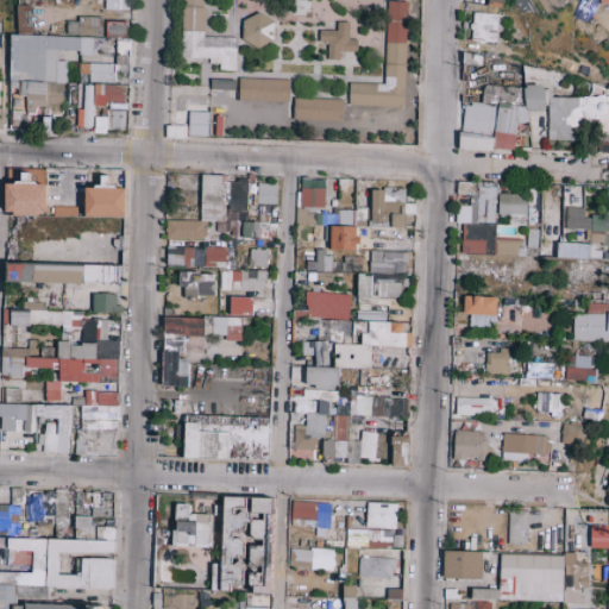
[(129,11),(129,0),(104,0),(104,10),(129,11)]
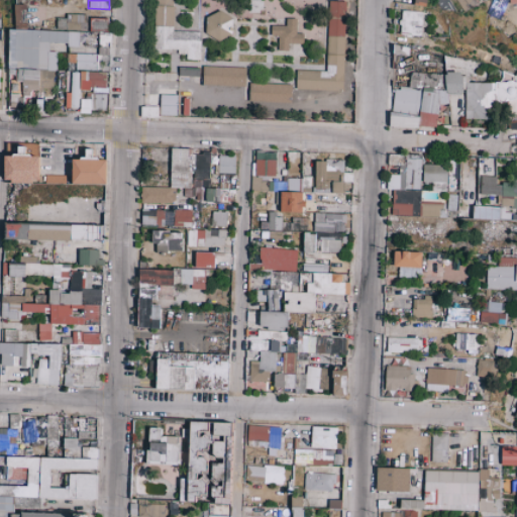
[(172,31),(173,0),(153,0),(152,50),(185,52),(185,60),(199,60),(200,31),(172,31)]
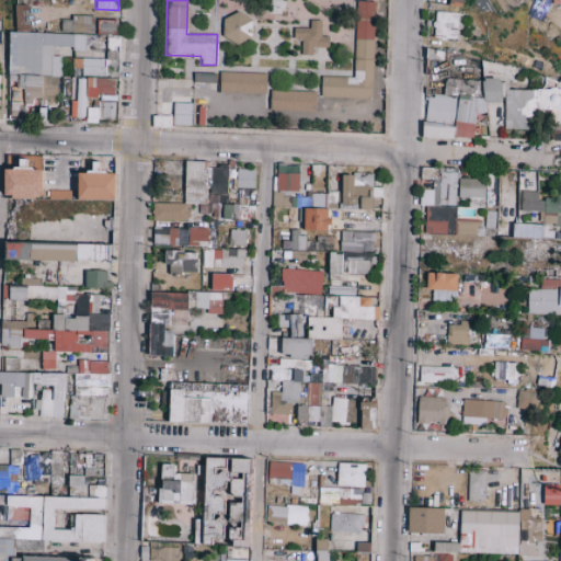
[(514,6),(511,0),(493,0),(499,12),(514,6)]
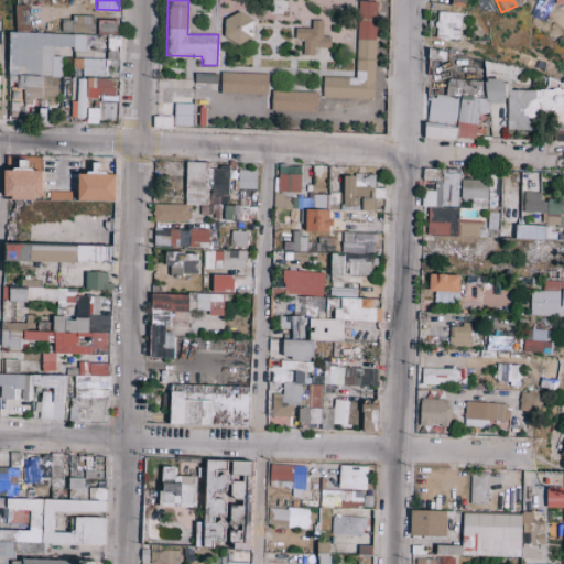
[(322,97),(373,99),(377,1),(357,1),(355,77),(323,77),(322,97)]
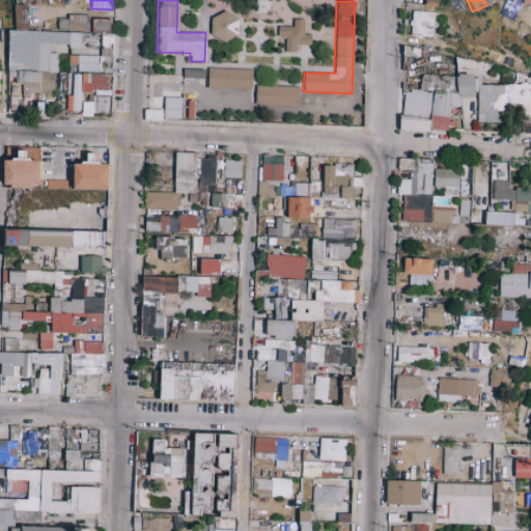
[(25,4),(14,4),(14,27),(26,27),(25,4)]
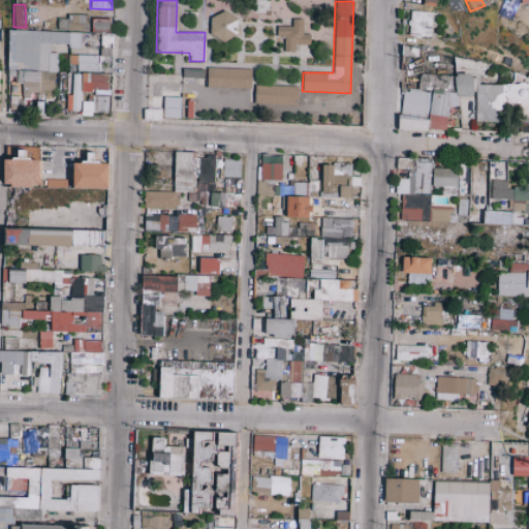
[(433,11),(409,10),(408,36),(432,37),(433,11)]
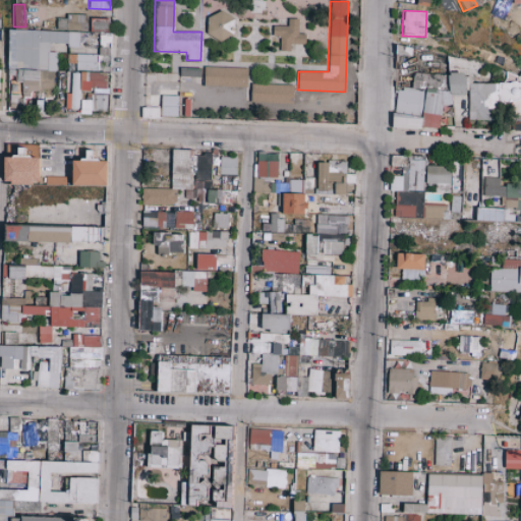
[(56,18),(56,27),(85,27),(87,14),(65,14),(65,18),(56,18)]
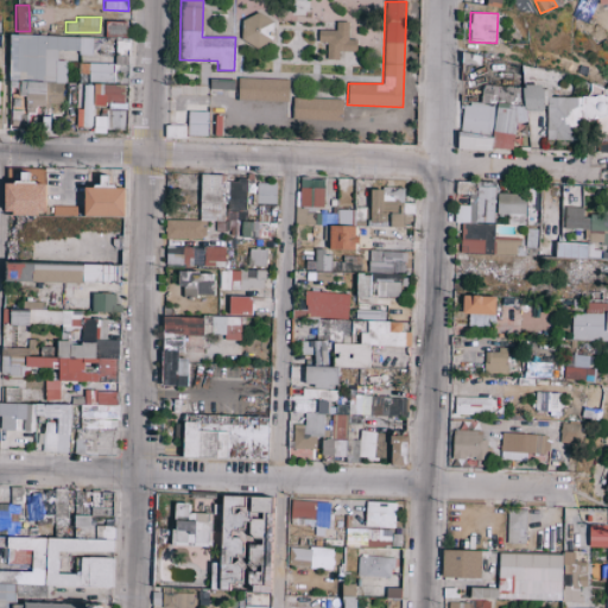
[(241,45),(272,45),(273,17),(241,17),(241,45)]
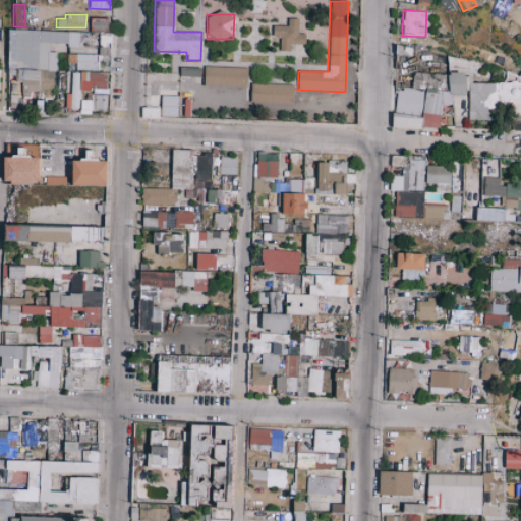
[(90,32),(109,32),(109,18),(90,18),(90,32)]
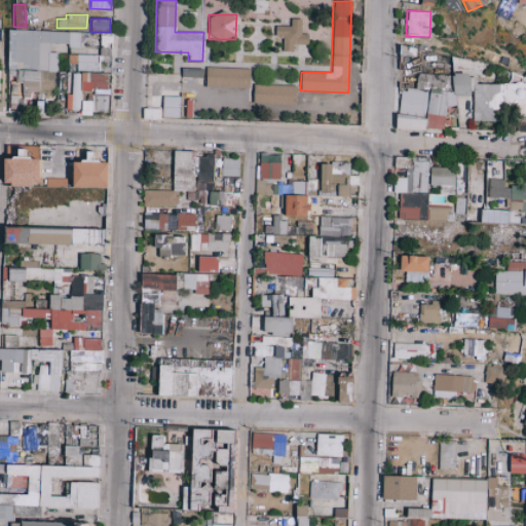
[(282,51),(292,51),(293,44),(307,44),(307,34),(301,34),(301,19),(290,19),(290,26),(275,26),(274,37),(283,37),(282,51)]
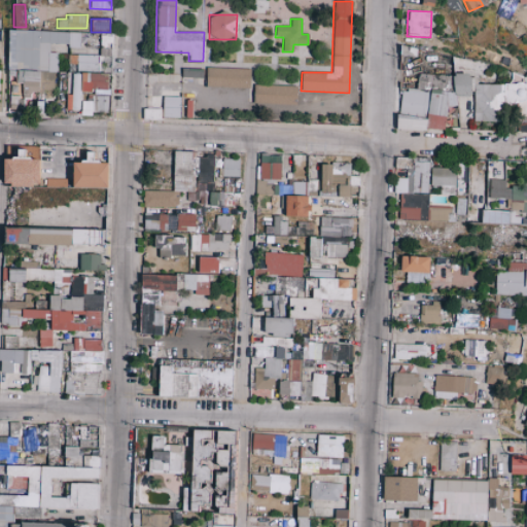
[(80,33),(8,29),(6,69),(16,70),(15,82),(21,82),(21,89),(9,88),(8,110),(23,111),(24,99),(31,99),(31,93),(42,94),(42,90),(54,91),(56,53),(48,53),(48,44),(79,46),(80,33)]
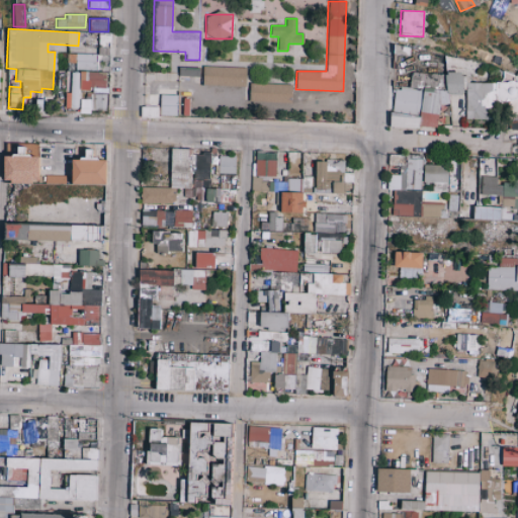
[(109,32),(99,32),(98,61),(108,61),(109,32)]
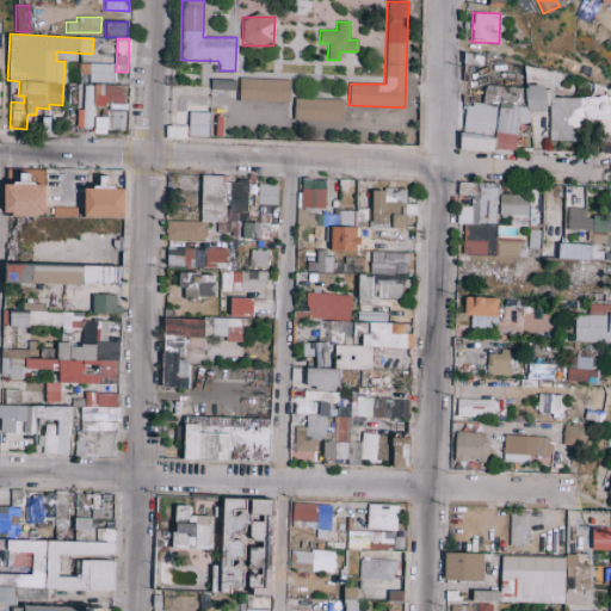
[(238,100),(289,102),(289,80),(239,78),(238,100)]
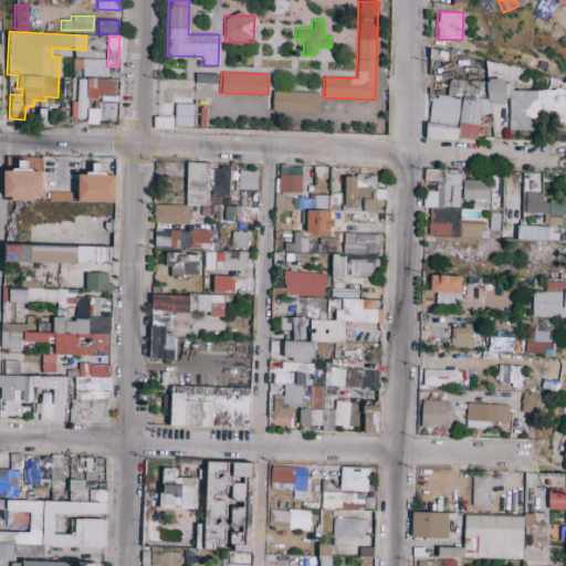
[(218,74),(195,74),(195,84),(218,84),(218,74)]
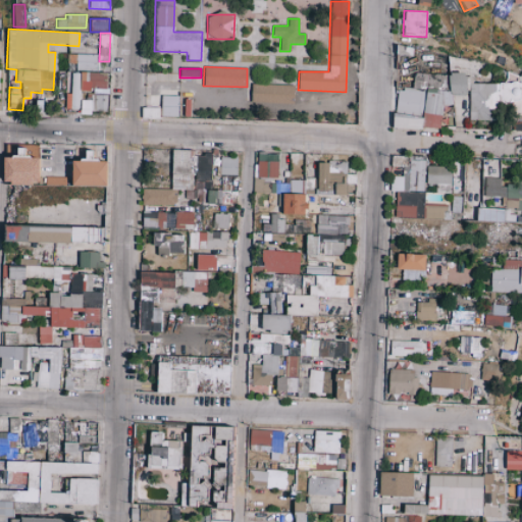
[(393,125),(439,132),(442,104),(451,105),(453,95),(469,97),(466,118),(492,122),(494,103),(512,105),(510,114),(521,115),(521,86),(472,80),(472,77),(414,70),(412,90),(397,88),(393,125)]
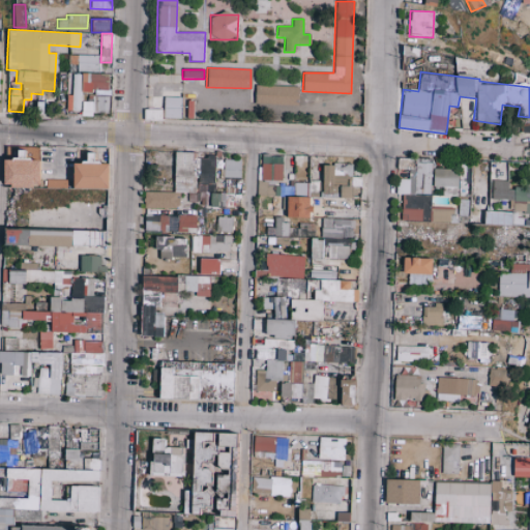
[(108,114),(109,74),(81,72),(81,93),(84,93),(83,116),(91,116),(91,113),(108,114)]
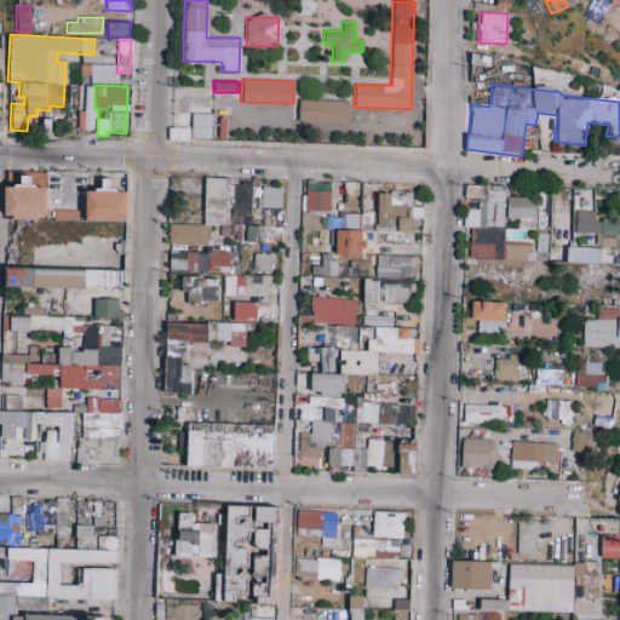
[(93,87),(79,86),(79,108),(78,108),(78,130),(92,130),(93,87)]
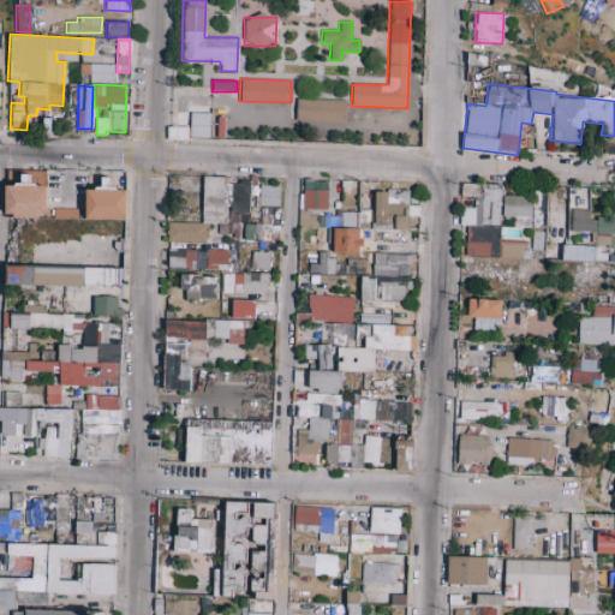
[(345,123),(346,100),(296,99),(294,120),(345,123)]
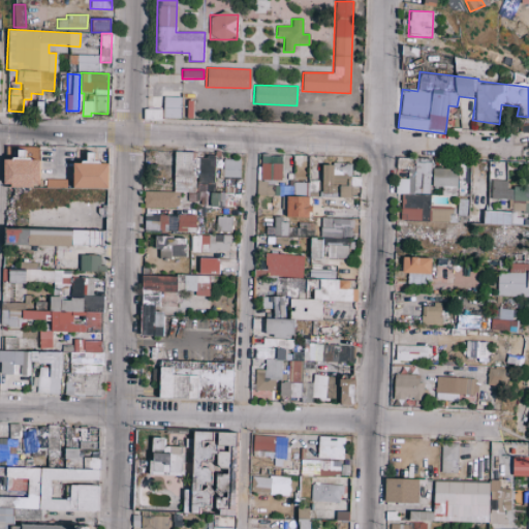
[(162,118),(180,118),(181,97),(163,96),(162,118)]
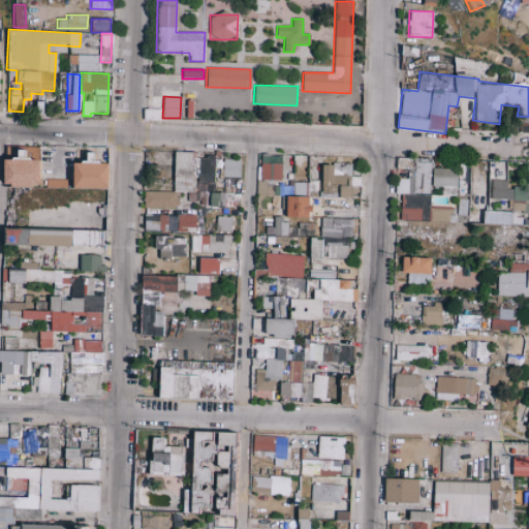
[(161,110),(144,109),(143,120),(160,121),(161,110)]
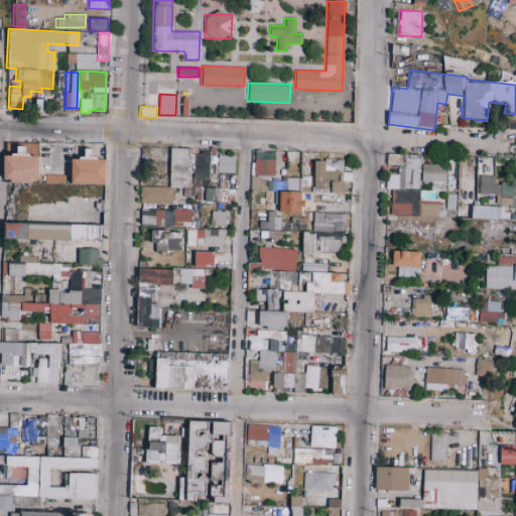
[(38,145),(18,144),(18,155),(4,155),(4,182),(37,182),(38,145)]
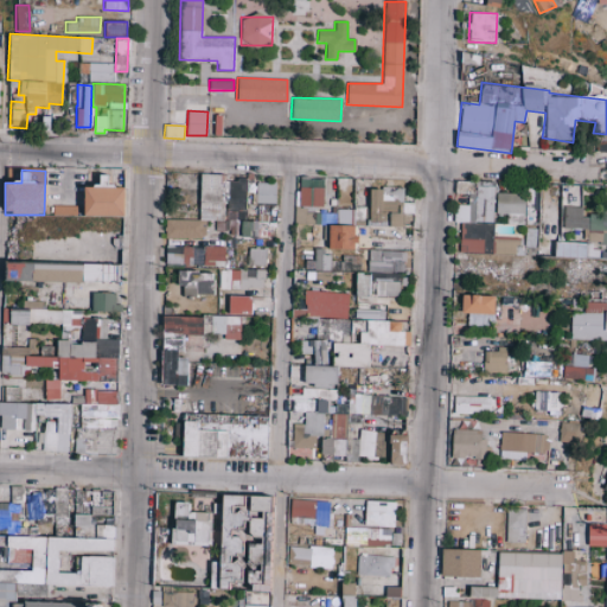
[(123,216),(123,187),(107,187),(108,176),(100,174),(100,186),(84,185),(83,215),(123,216)]
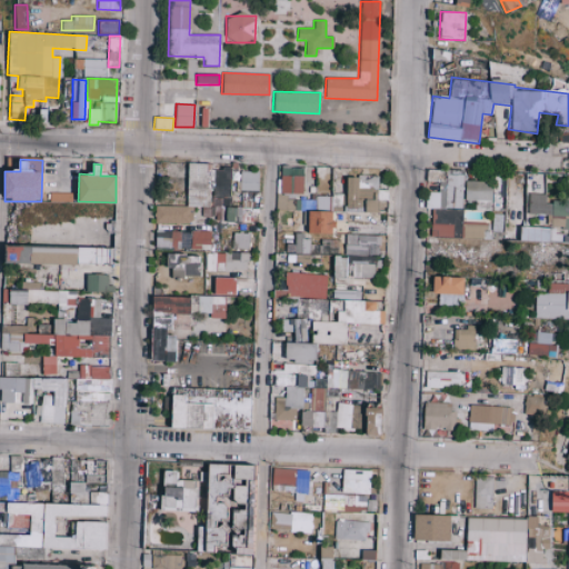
[(187,206),(155,206),(153,223),(191,225),(191,207),(201,207),(201,217),(219,217),(219,206),(210,206),(210,198),(229,199),(230,168),(210,168),(210,163),(187,163),(187,206)]
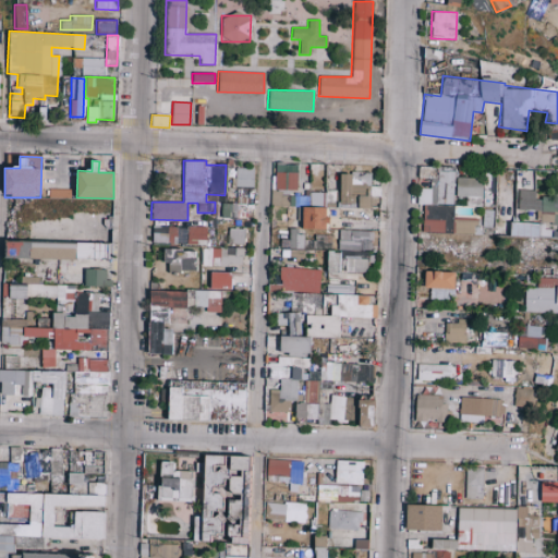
[(271,206),(324,207),(325,193),(307,192),(307,194),(296,194),(296,165),(273,165),(271,206)]
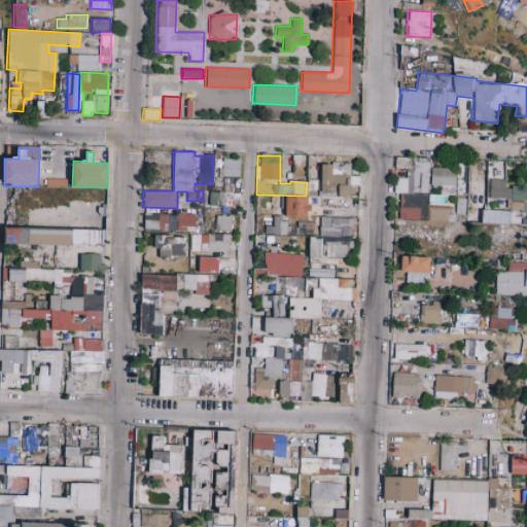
[(393,192),(427,194),(428,157),(394,156),(394,168),(406,169),(405,178),(393,178),(393,192)]
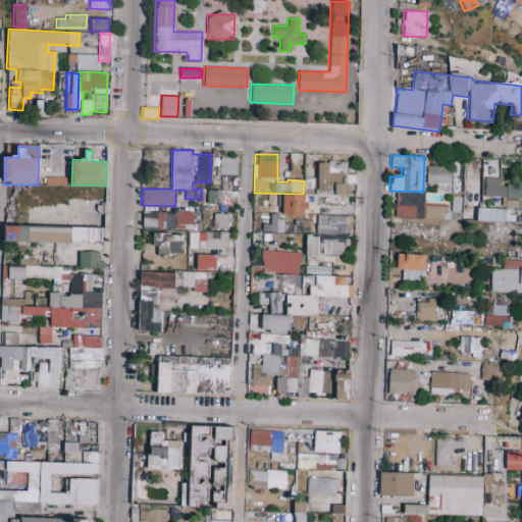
[(237,157),(219,157),(219,174),(236,175),(237,157)]
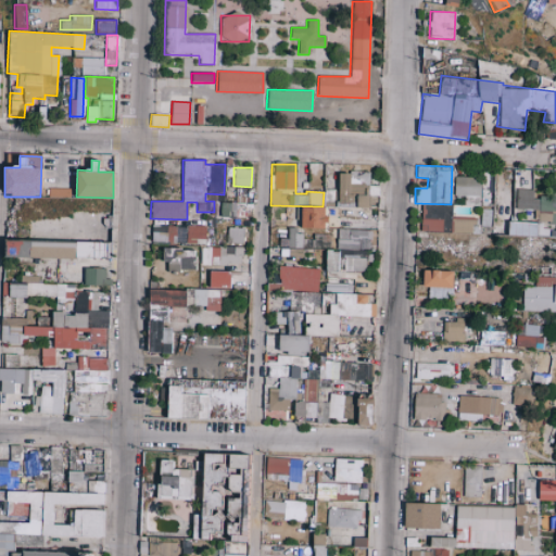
[(339,172),(338,205),(356,206),(356,196),(362,196),(362,185),(368,185),(368,172),(339,172)]
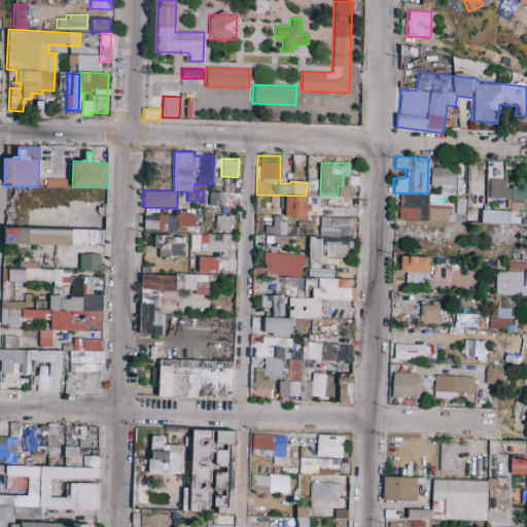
[(454,195),(455,168),(430,168),(429,185),(440,186),(438,195),(454,195)]
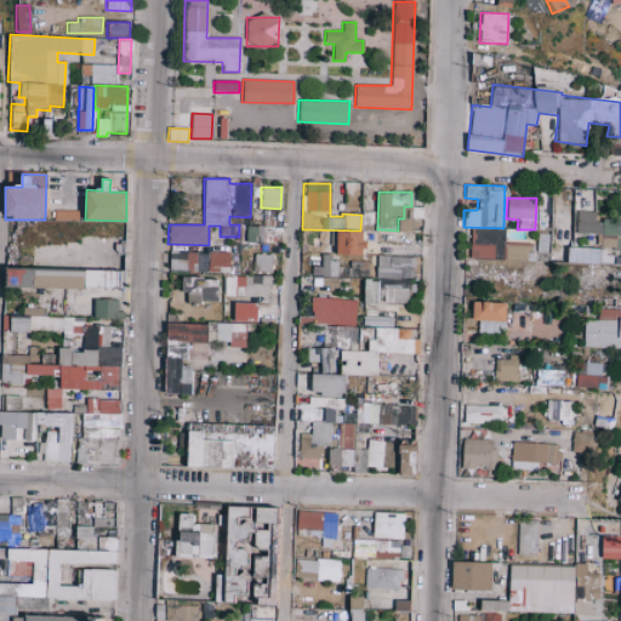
[(599,244),(600,222),(594,222),(594,210),(573,209),(571,233),(596,234),(596,244),(599,244)]
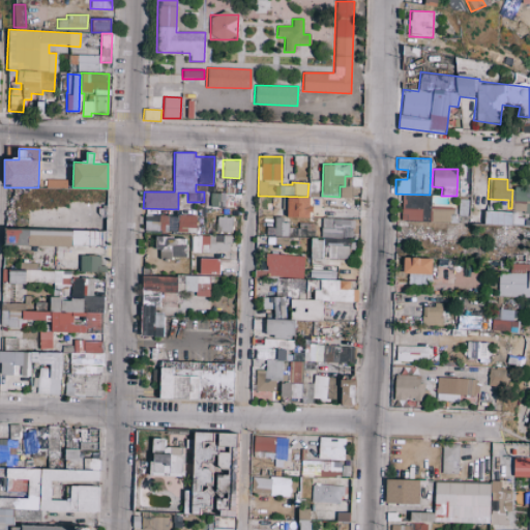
[(522,211),(522,218),(529,217),(529,186),(513,186),(512,211),(522,211)]
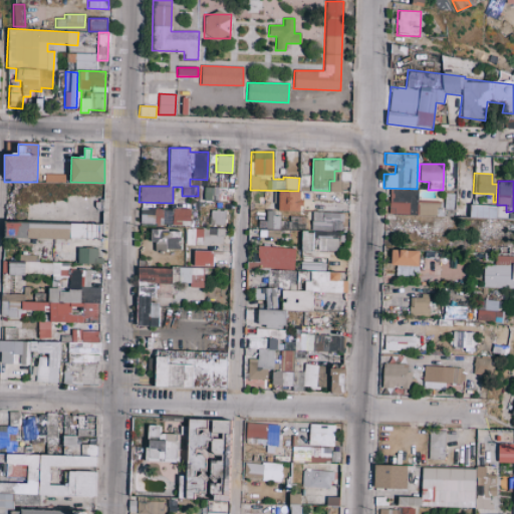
[(203,201),(217,201),(218,188),(204,187),(203,201)]
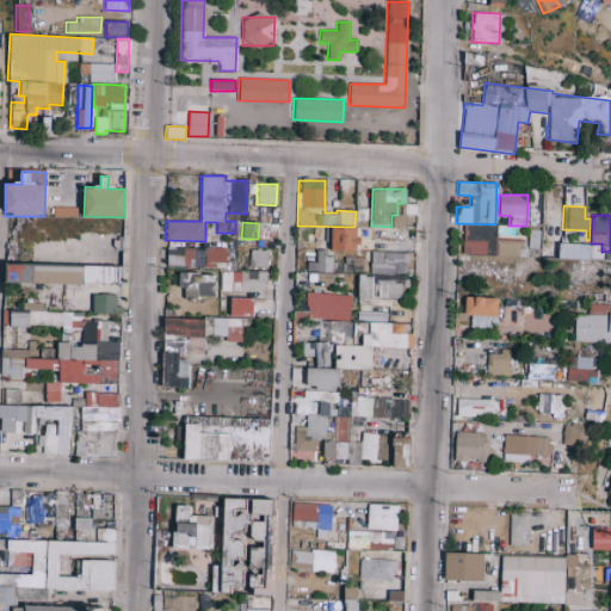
[(462,255),(519,255),(519,239),(495,239),(495,226),(462,226),(462,255)]
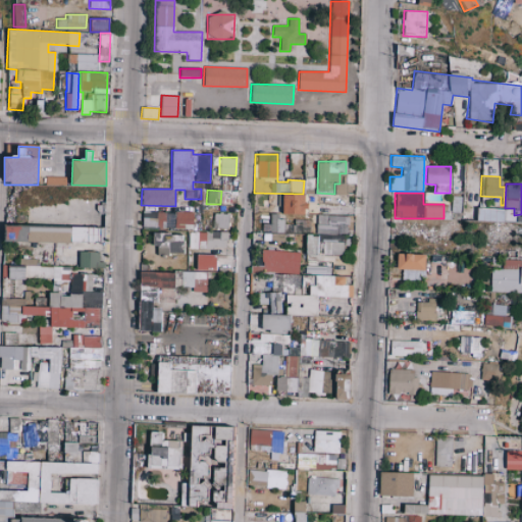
[(282,214),(305,214),(306,195),(282,194),(282,214)]
